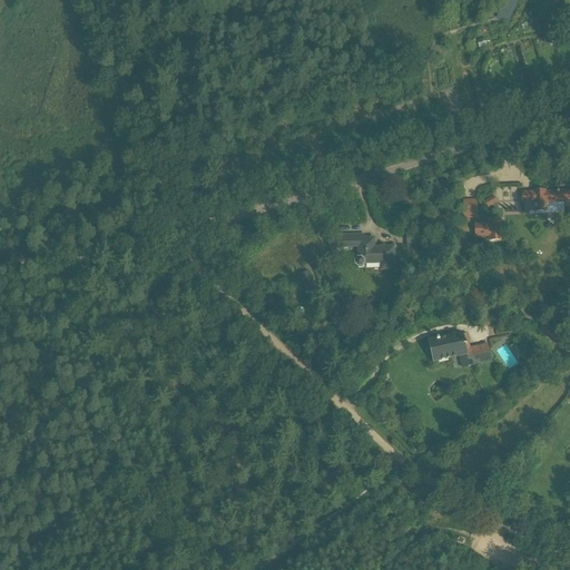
[(534,193),(524,193),(524,203),(524,213),(529,212),(529,215),(564,214),(564,202),(569,202),(569,190),(560,190),(557,190),(546,192),(546,190),(534,192),(534,193)]
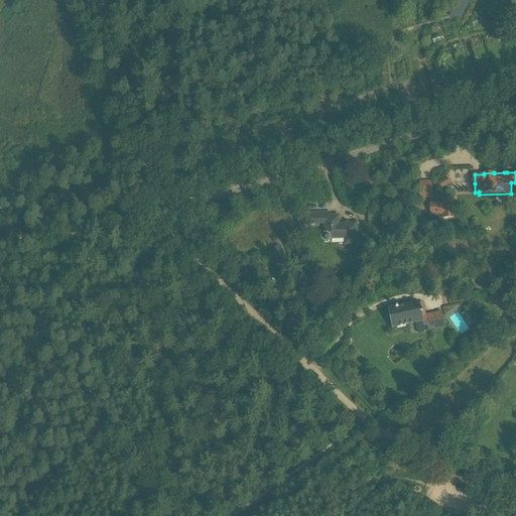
[(438,182),(441,188),(450,182),(447,177),(438,182)]
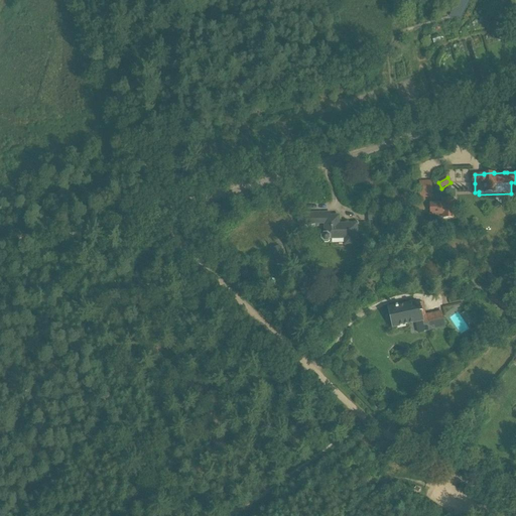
[(442,204),(430,204),(430,216),(443,216),(443,219),(454,219),(454,200),(442,200),(442,204)]
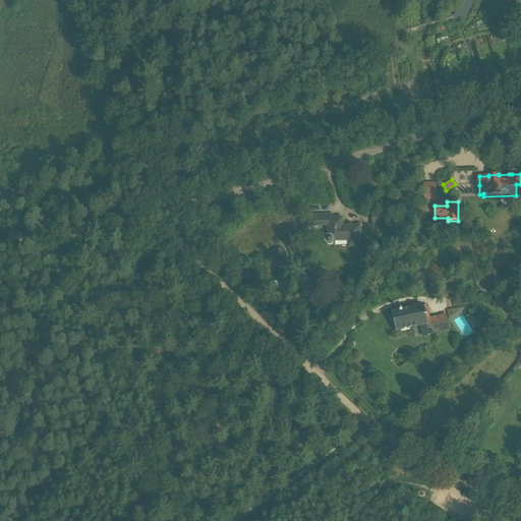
[(400,214),(372,215),(372,223),(400,222),(400,214)]
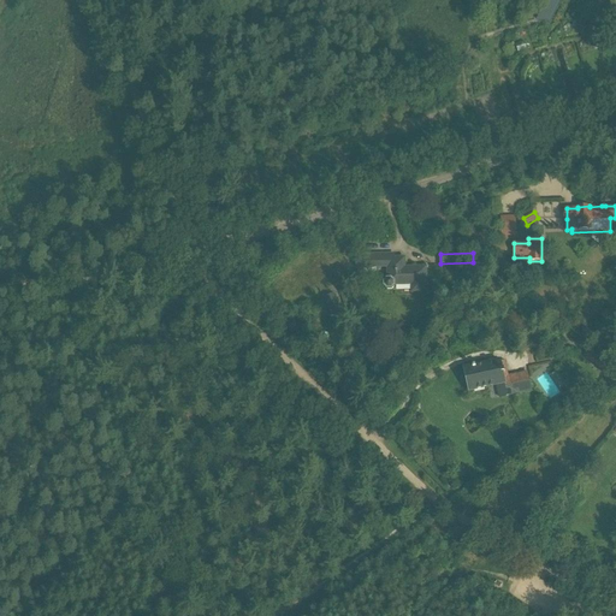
[(404,268),(404,259),(389,259),(389,255),(356,255),(356,267),(389,267),(389,278),(388,278),(384,282),(384,286),(388,290),(391,290),(395,286),(395,284),(413,284),(413,291),(424,291),(424,284),(426,284),(426,267),(404,268)]
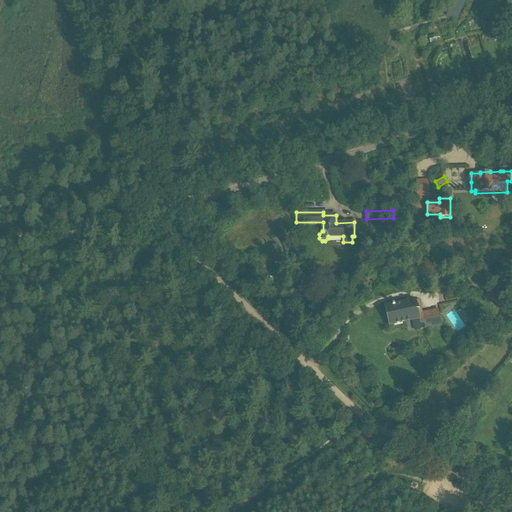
[(393,305),(386,307),(390,324),(413,319),(419,318),(419,317),(418,315),(417,310),(419,310),(417,300),(395,305),(395,303),(392,303),(393,305)]
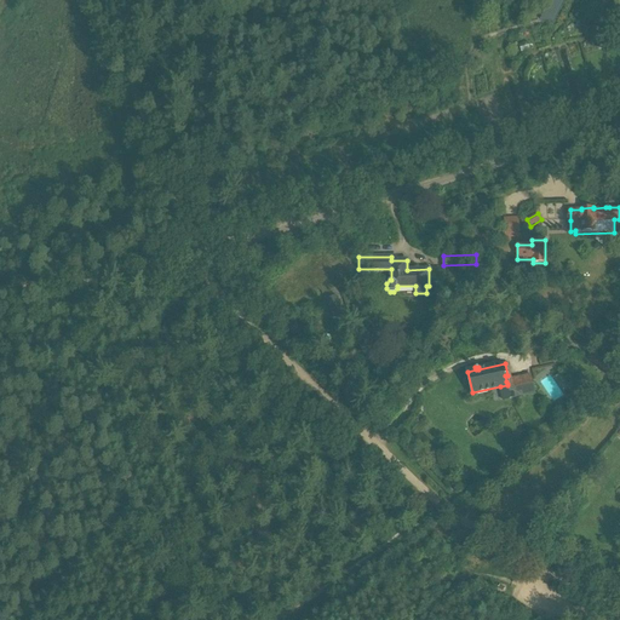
[(533,384),(507,389),(510,399),(535,392),(533,384)]
